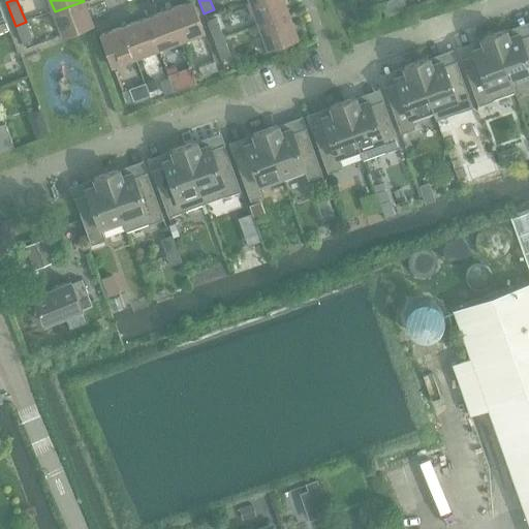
[(259,25),(288,14),(283,0),(254,0),(250,2),(259,25)]
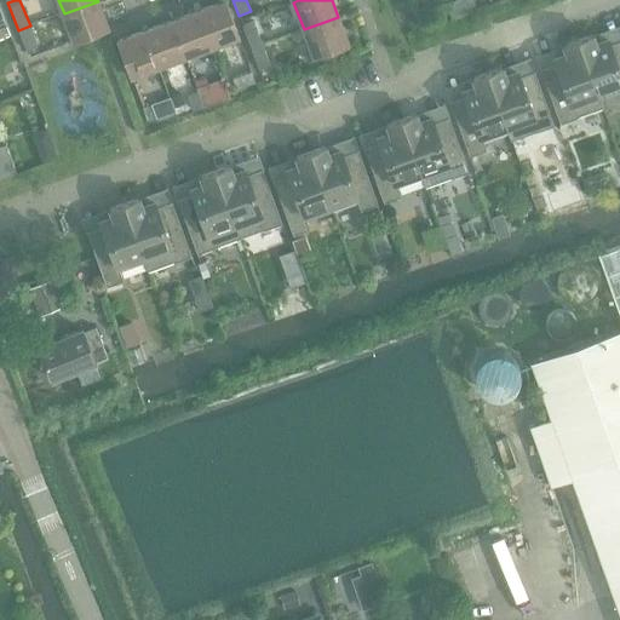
[(477,11),(472,0),(455,0),(446,4),(449,15),(452,21),(477,11)]
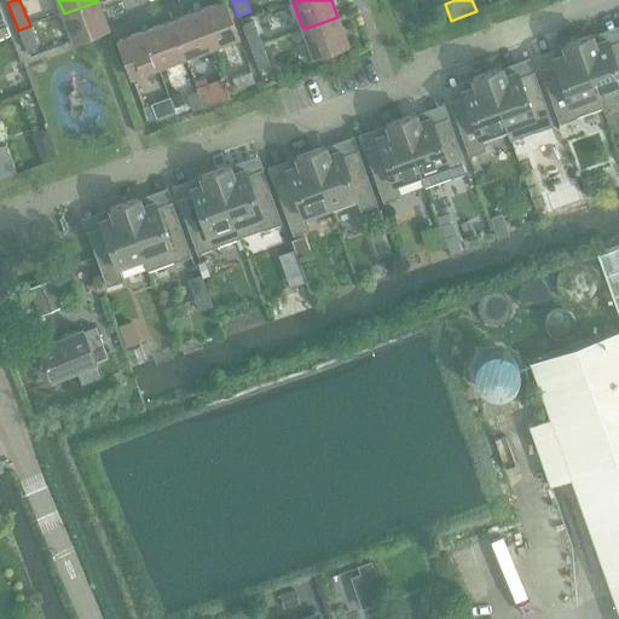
[(74,41),(93,34),(108,28),(98,1),(64,13),(74,41)]
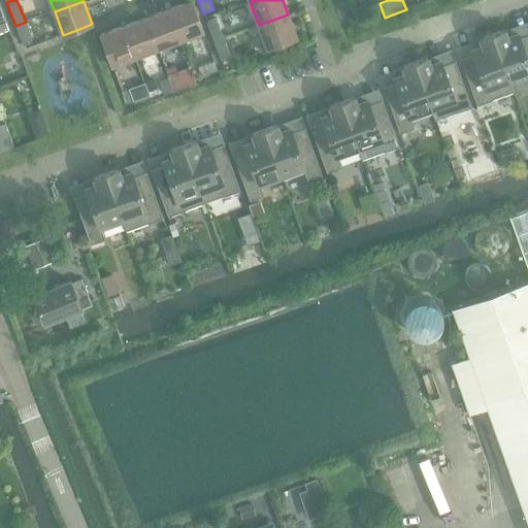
[(202,31),(192,1),(170,9),(180,39),(202,31)]
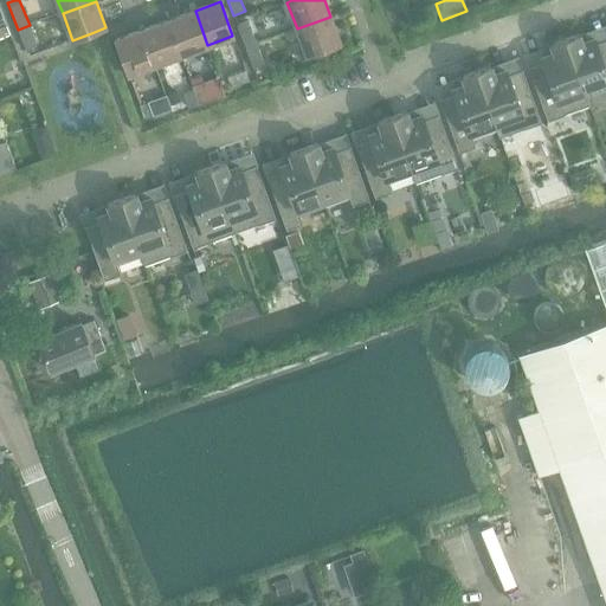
[(421,8),(425,19),(439,14),(436,4),(421,8)]
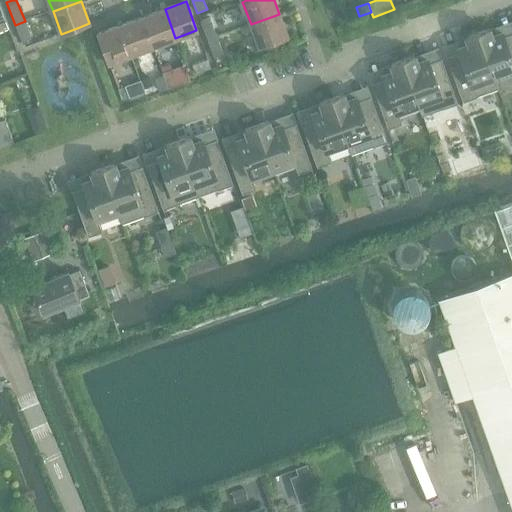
[(142,17),(152,47),(175,38),(165,9),(142,17)]
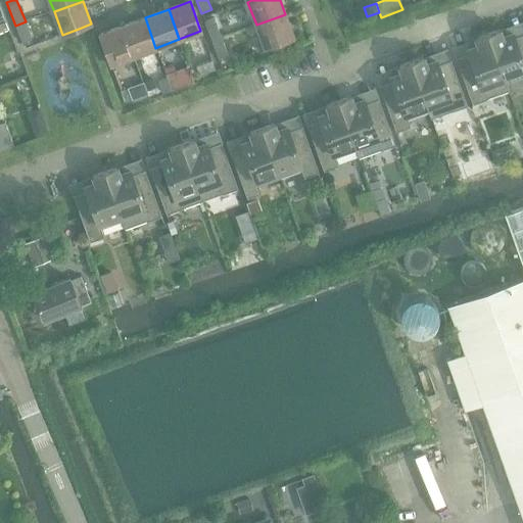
[(265,47),(294,37),(285,14),(256,25),(265,47)]
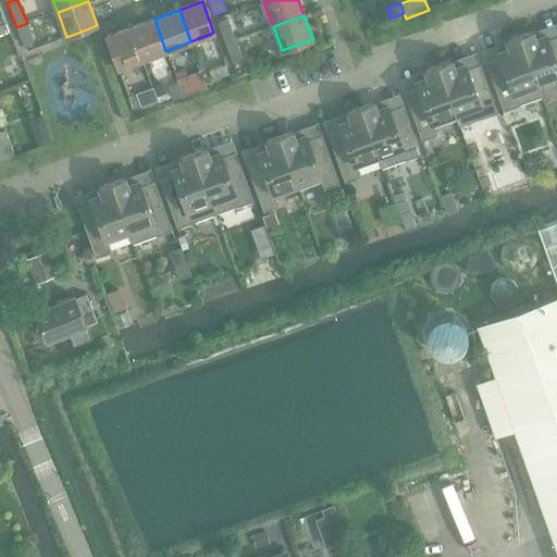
[(141,60),(165,51),(155,19),(130,28),(141,60)]
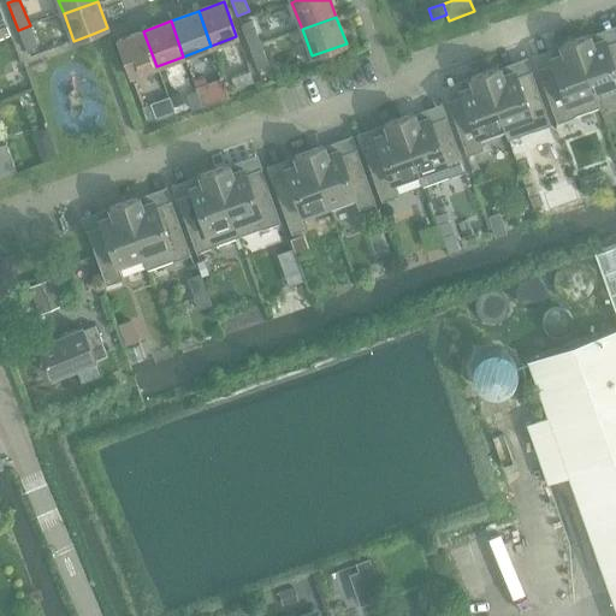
[(5,22),(0,24),(0,39),(10,35),(5,22)]
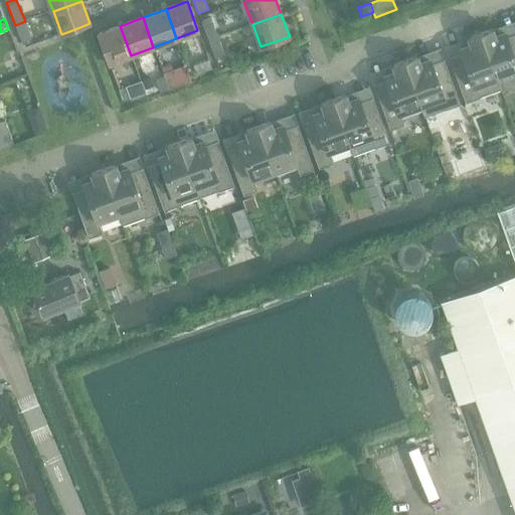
[(211,18),(201,22),(207,39),(218,35),(211,18)]
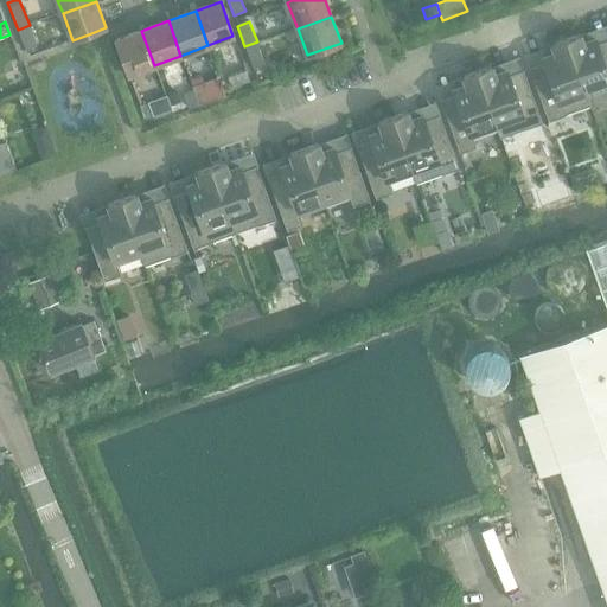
[(26,50),(37,45),(30,25),(18,30),(26,50)]
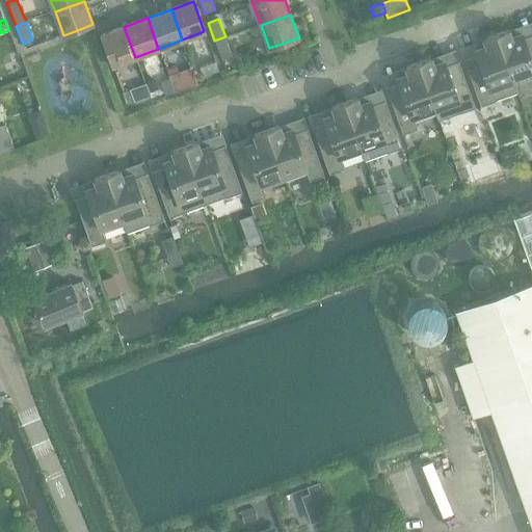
[(102,35),(112,65),(135,57),(124,27),(102,35)]
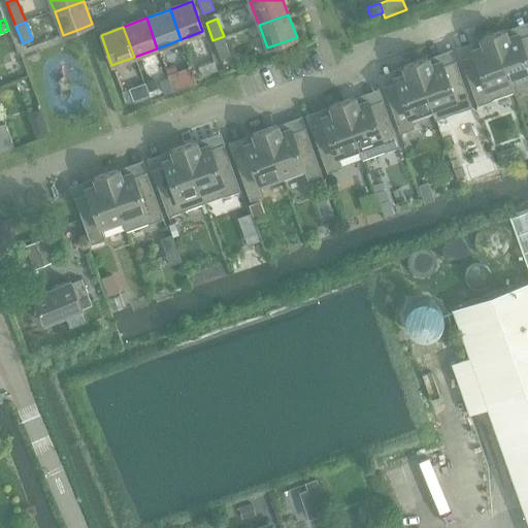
[(504,29),(492,33),(513,91),(514,90),(510,83),(527,76),(527,33),(519,36),(517,31),(506,35),(504,29)]
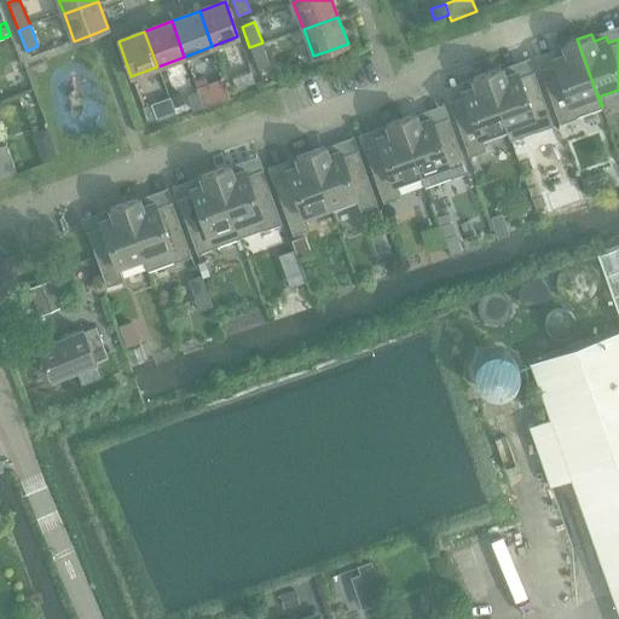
[(601,106),(577,39),(562,44),(565,51),(553,56),(555,62),(539,68),(559,122),(576,116),(576,115),(601,106)]
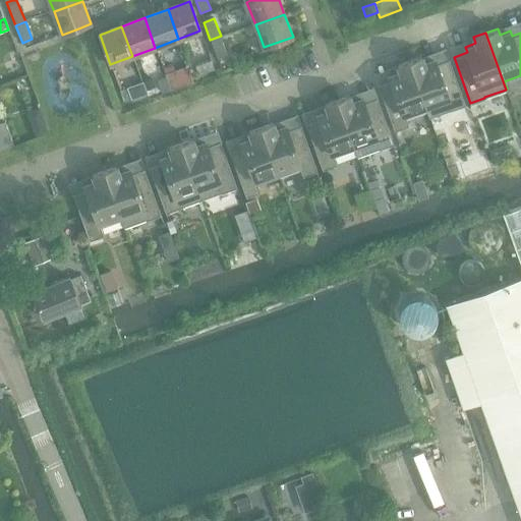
[(217,59),(228,55),(221,36),(210,40),(217,59)]
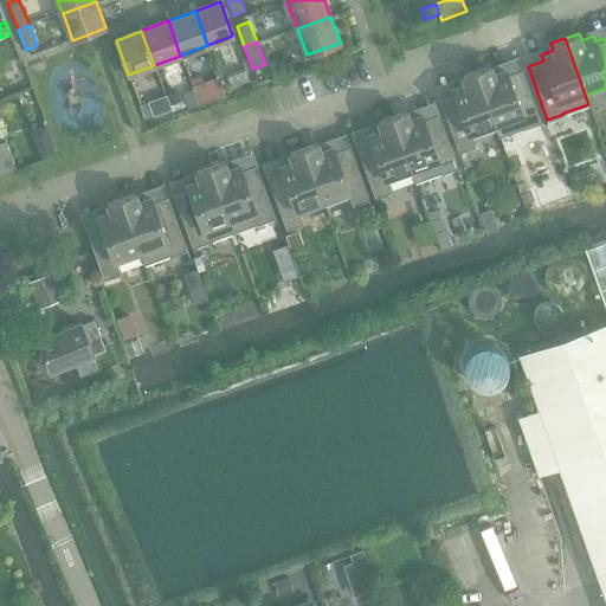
[(490,65),(476,70),(500,136),(524,128),(541,122),(522,69),(508,75),(505,69),(492,73),(490,65)]
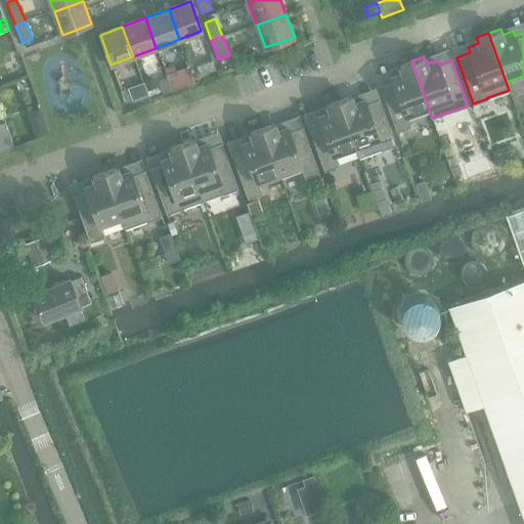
[(393,81),(380,85),(396,131),(410,126),(408,119),(429,112),(431,119),(432,118),(411,60),(400,66),(402,72),(391,76),(393,81)]
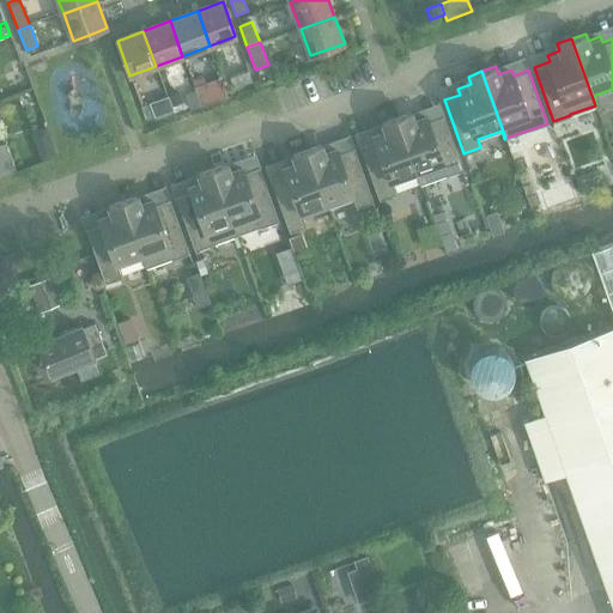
[(252,82),(248,72),(230,78),(234,87),(252,82)]
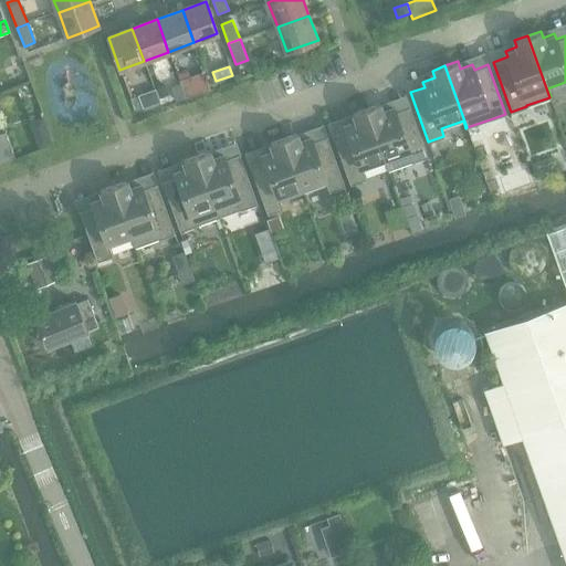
[(181,87),(192,84),(194,83),(190,71),(178,74),(181,84),(181,87)]
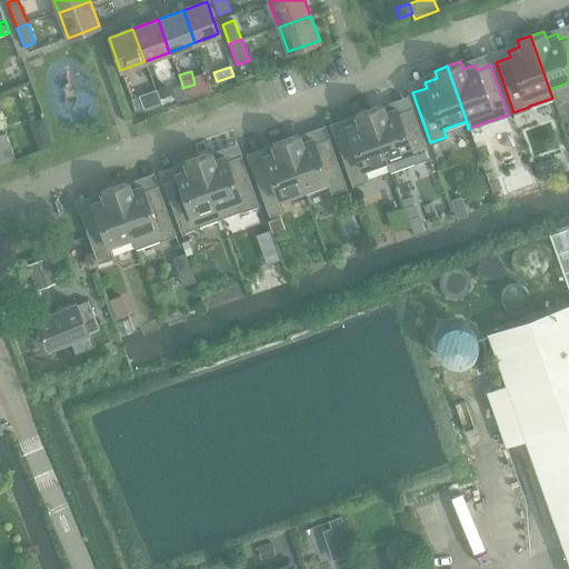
[(182,88),(182,85),(171,88),(177,101),(187,98),(182,88)]
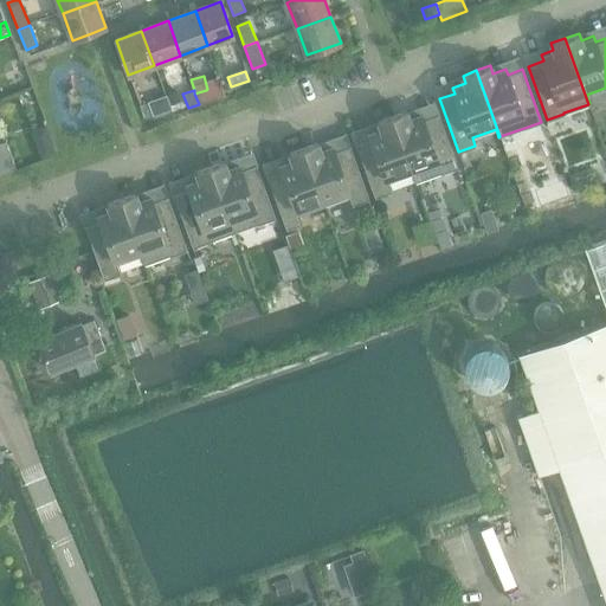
[(210,101),(206,90),(194,94),(199,104),(210,101)]
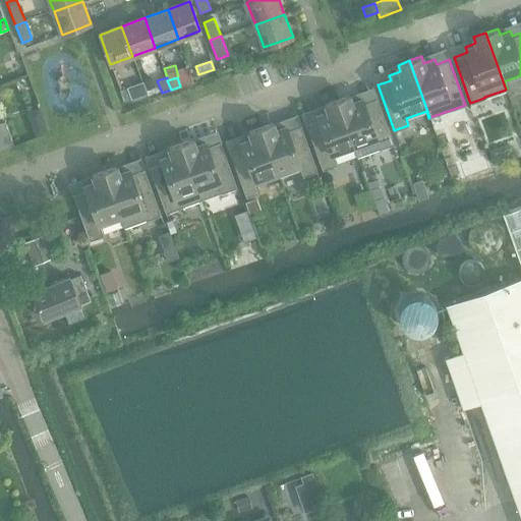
[(143,81),(143,82),(147,92),(155,89),(152,78),(143,81)]
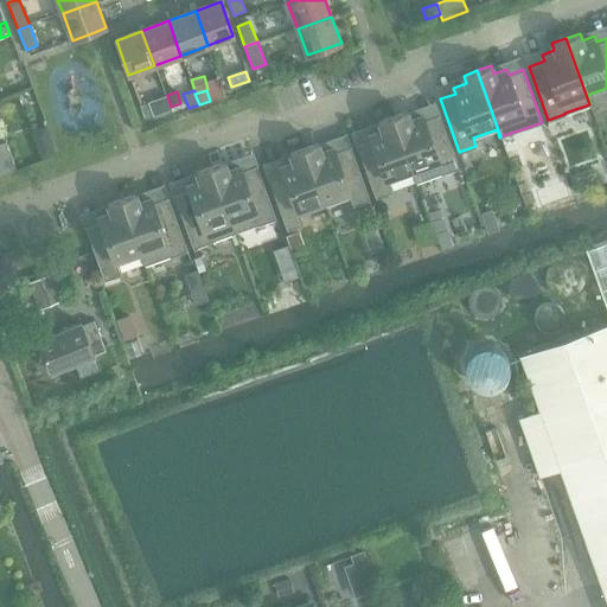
[(171,107),(167,96),(148,102),(153,116),(172,110),(171,107)]
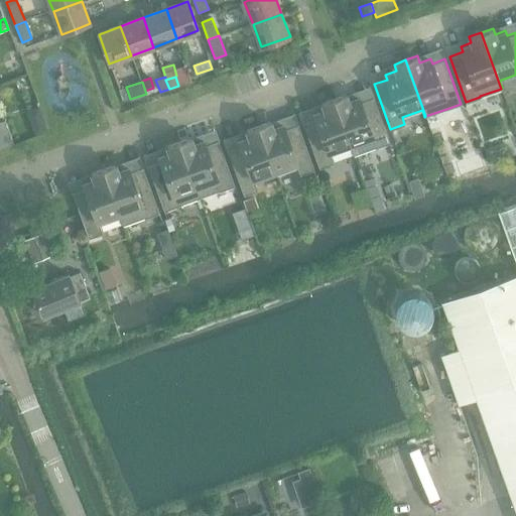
[(346,95),(334,99),(355,155),(376,147),(376,148),(390,143),(373,97),(361,102),(359,97),(348,101),(346,95)]
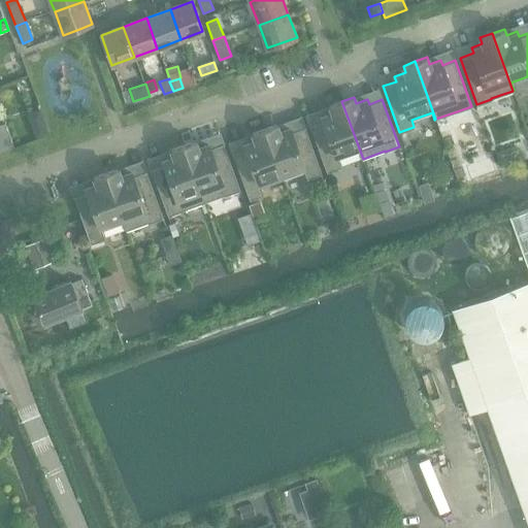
[(363,159),(341,101),(330,105),(332,111),(321,116),(323,121),(309,126),(327,172),(341,167),(338,159),(359,152),(362,159),(363,159)]
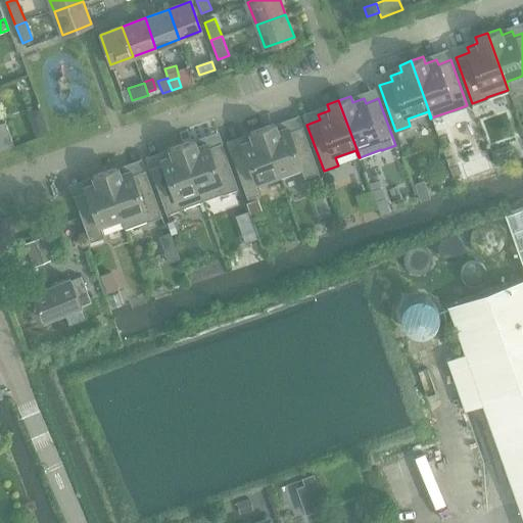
[(0,124),(0,151),(14,146),(4,123),(0,124)]
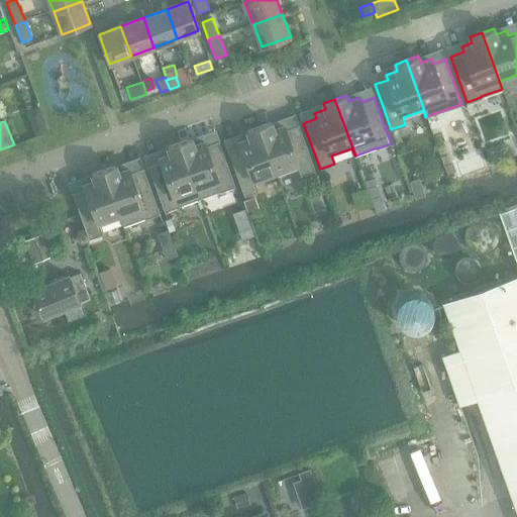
[(271,121),(259,126),(277,175),(298,168),(301,175),(315,170),(298,124),(286,129),(284,124),(273,128),(271,121)]
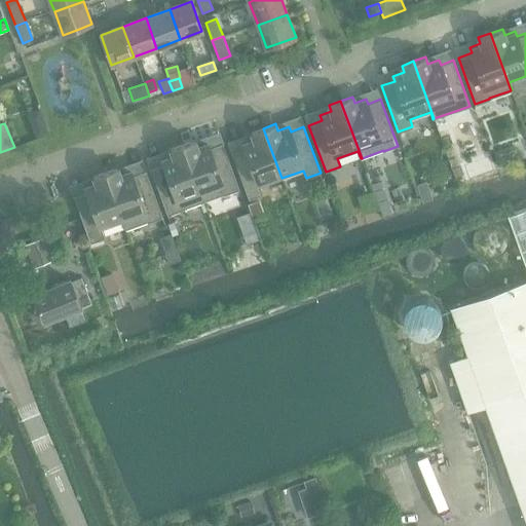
[(282,178),(263,128),(252,133),(254,139),(242,143),(245,148),(232,152),(249,199),(263,194),(260,186),(282,178)]
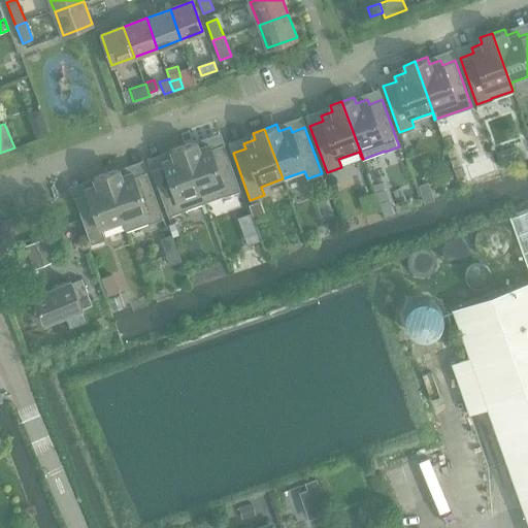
[(195,140),(183,144),(204,202),(226,194),(226,195),(240,190),(223,143),(210,147),(208,143),(197,146),(195,140)]
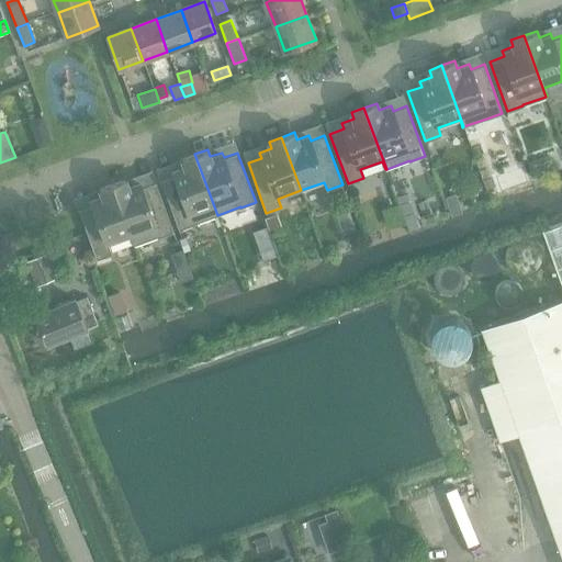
[(217,215),(194,154),(182,158),(184,166),(172,170),(175,175),(161,180),(179,229),(194,224),(194,223),(217,215)]
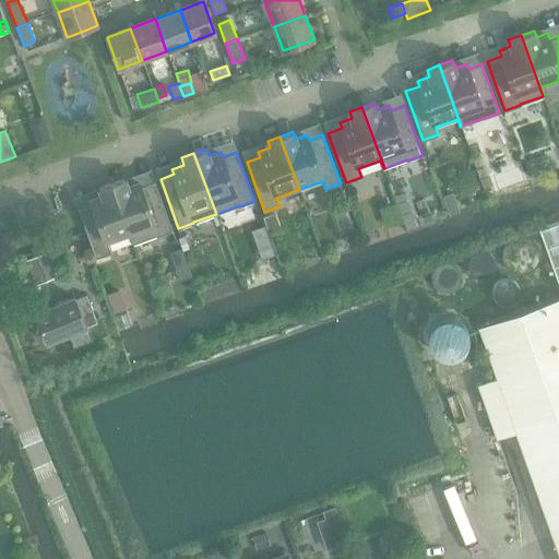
[(548,159),(533,165),(537,176),(552,170),(548,159)]
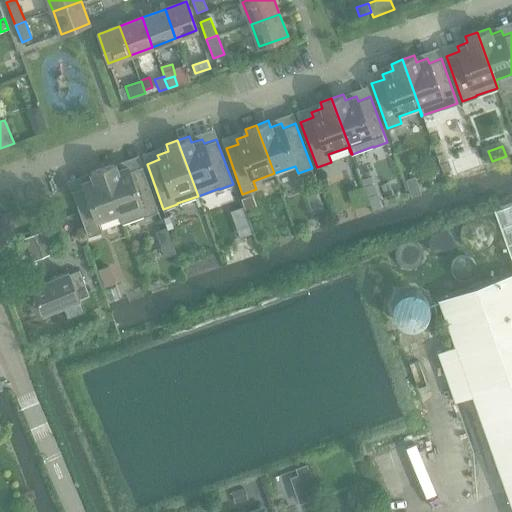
[(482,166),(477,153),(452,162),(457,175),(482,166)]
